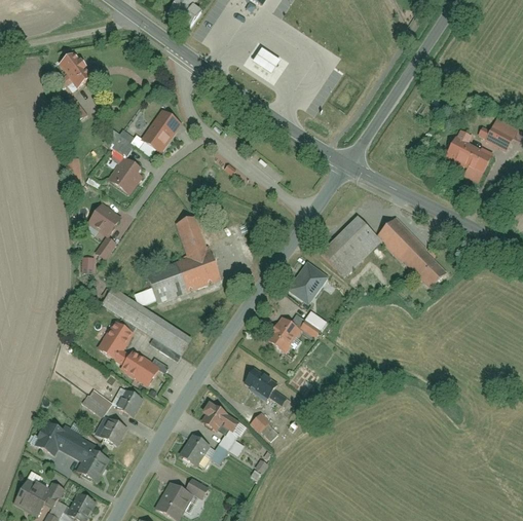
[(171,0),(163,12),(189,29),(208,0),(171,0)]
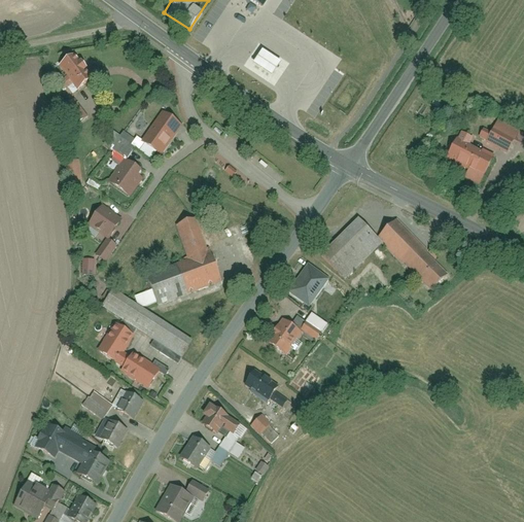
[(289,58),(256,36),(240,60),(275,82),(289,58)]
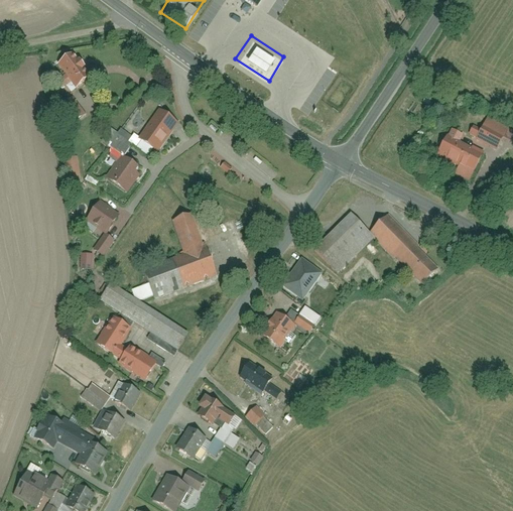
[(74,49),(57,62),(77,87),(94,74),(74,49)]
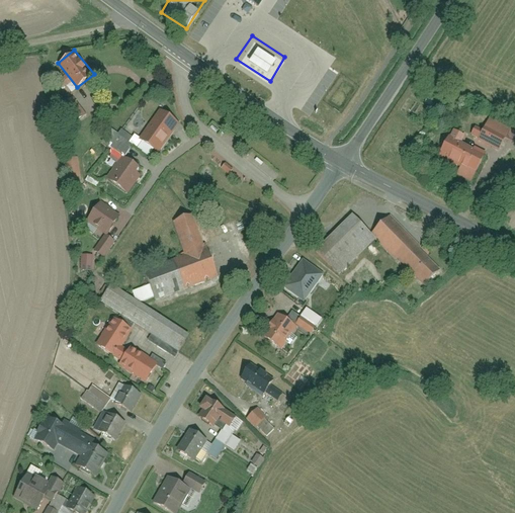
[(72,97),(54,110),(67,127),(85,114),(72,97)]
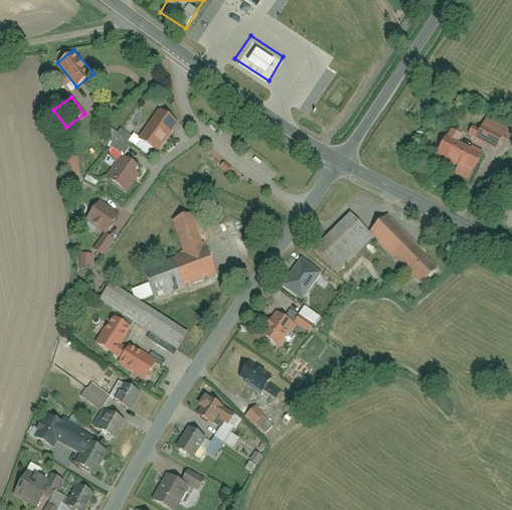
[(158,107),(134,143),(154,156),(178,120),(158,107)]
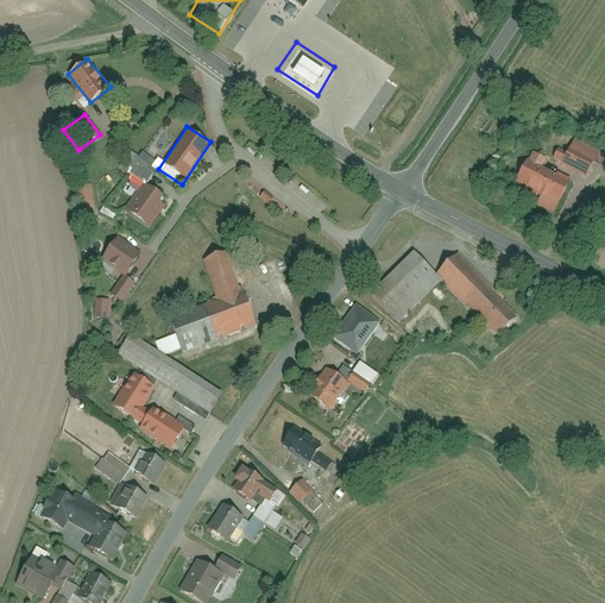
[(562,140),(554,157),(585,174),(593,157),(562,140)]
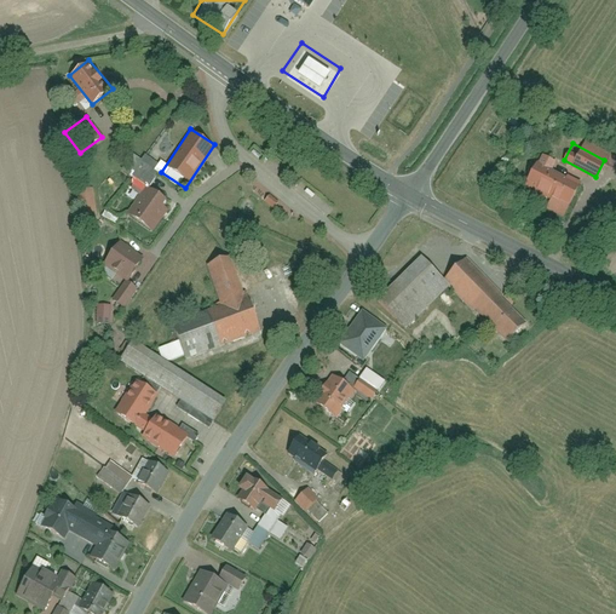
[(130,151),(119,167),(148,185),(157,170),(130,151)]
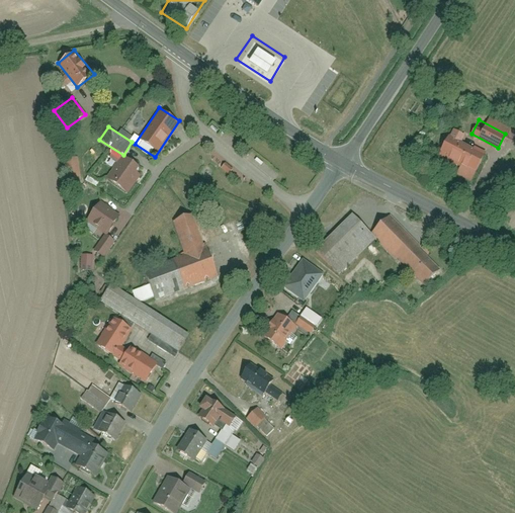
[(486,151),(463,140),(465,134),(453,127),(451,134),(449,133),(438,155),(475,173),(486,151)]
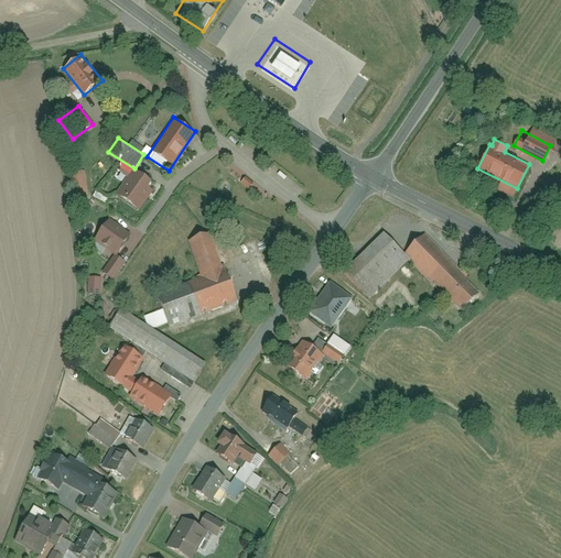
[(68,173),(71,197),(86,196),(84,171),(68,173)]
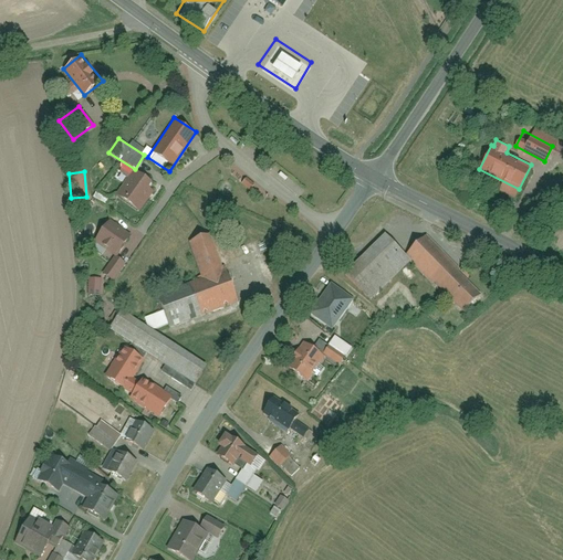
[(132,171),(116,193),(138,209),(154,187),(132,171)]
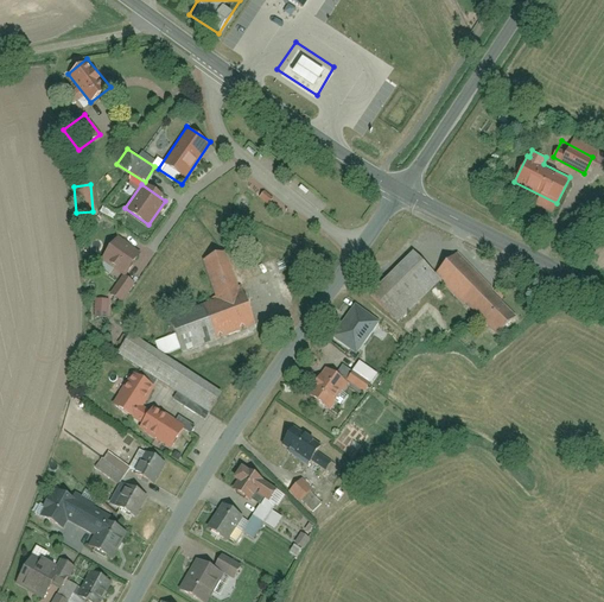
[(116,234),(101,258),(126,273),(140,249),(116,234)]
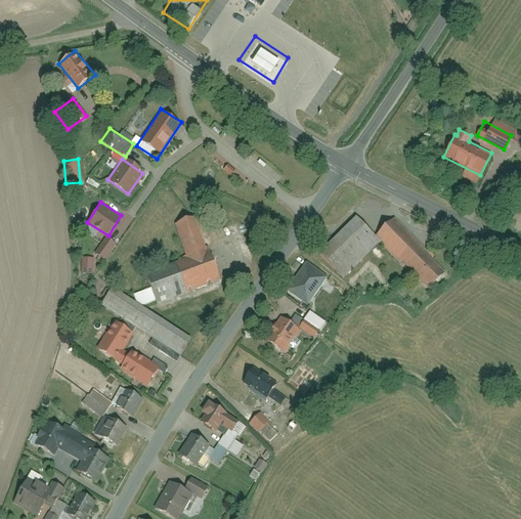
[(157,301),(219,277),(196,215),(174,223),(187,257),(145,272),(157,301)]
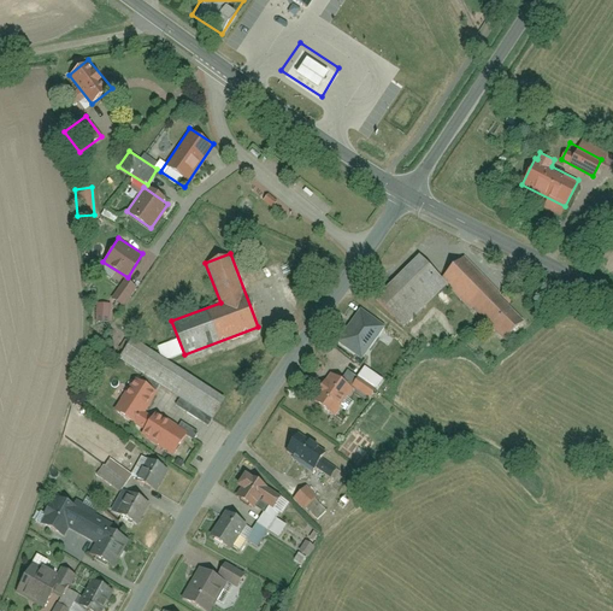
[(371,295),(399,323),(440,281),(412,253),(371,295)]
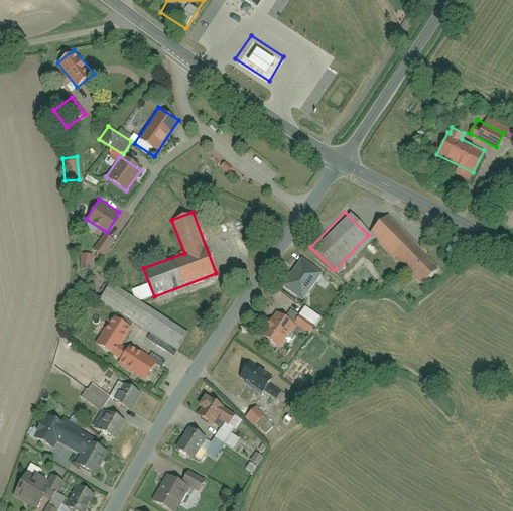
[(437,263),(385,213),(367,231),(418,282),(437,263)]
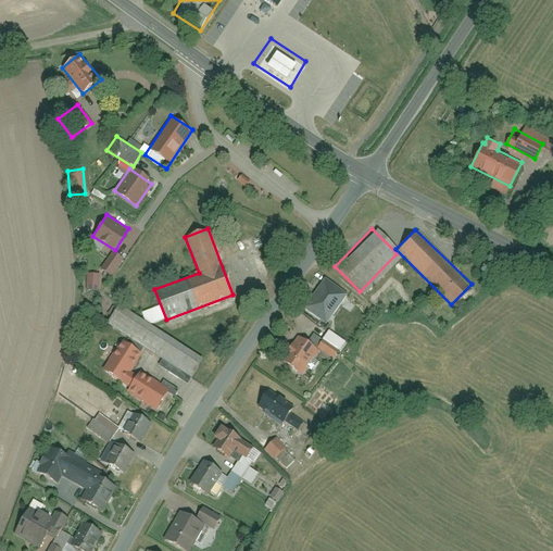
[(111,251),(100,265),(111,273),(121,259),(111,251)]
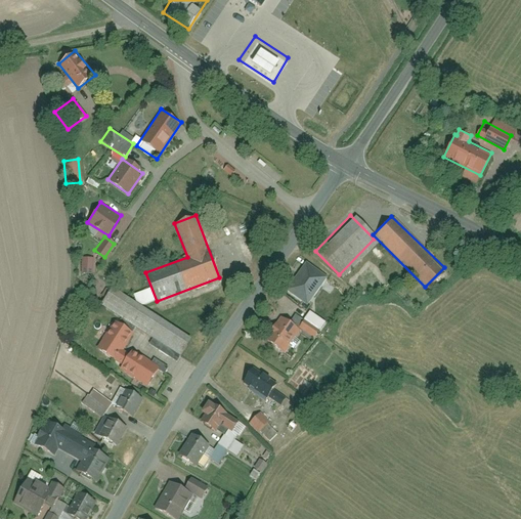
[(304,300),(322,273),(303,260),(286,287),(304,300)]
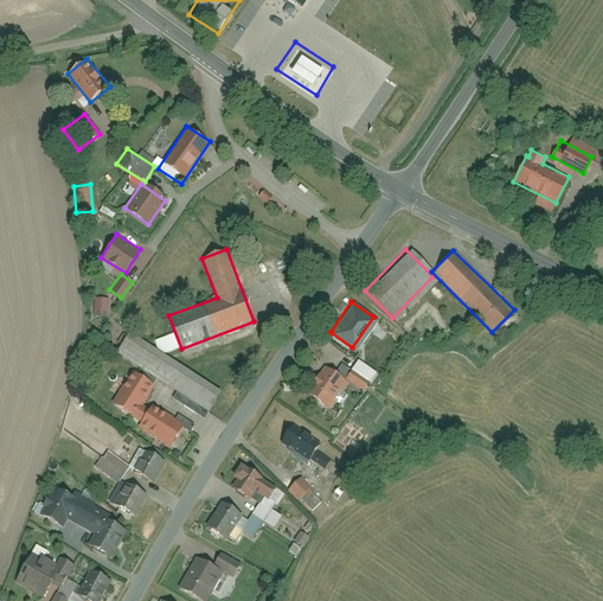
[(173,328),(147,339),(164,351),(180,346),(173,328)]
